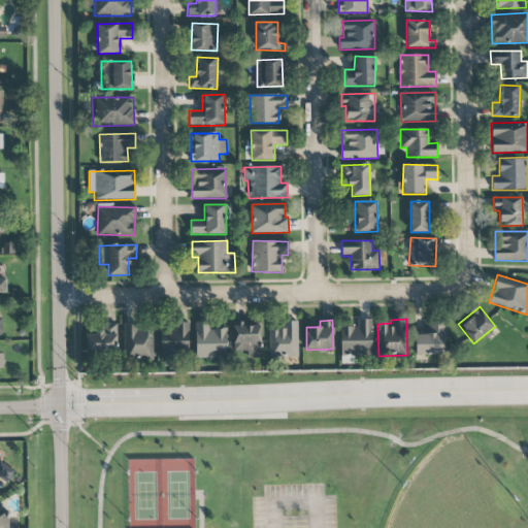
[(371,356),(371,320),(357,320),(357,327),(340,327),(340,356),(371,356)]
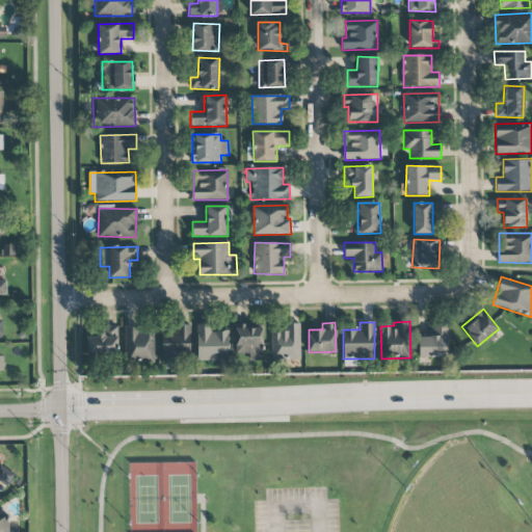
[(300,361),(300,323),(288,323),(288,331),(271,331),(271,361),(300,361)]
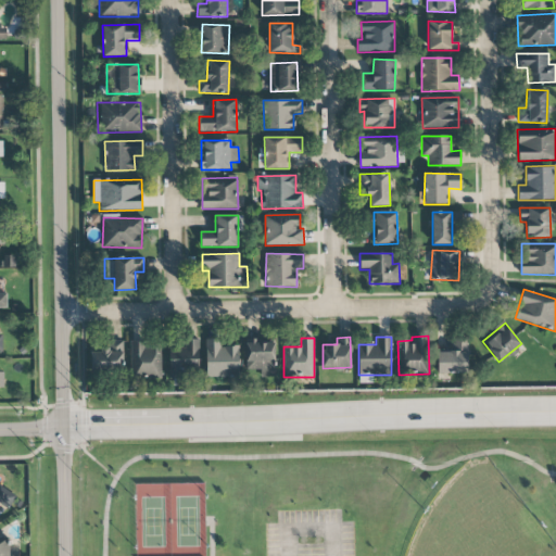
[(199,339),(184,340),(184,349),(169,349),(169,377),(200,376),(199,339)]
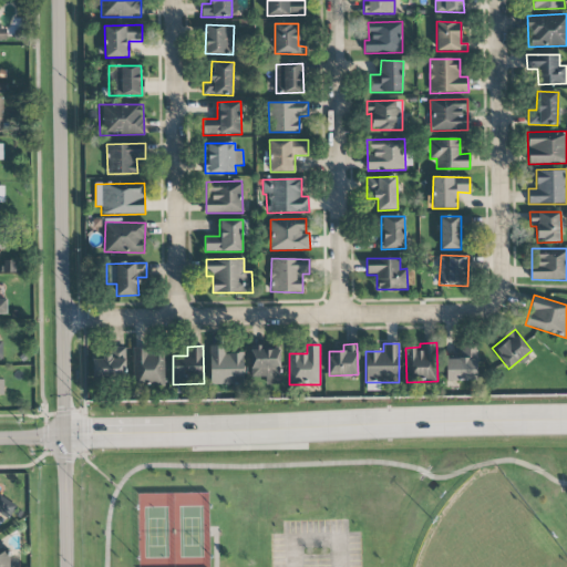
[(477,381),(477,346),(462,346),(462,360),(446,359),(445,380),(477,381)]
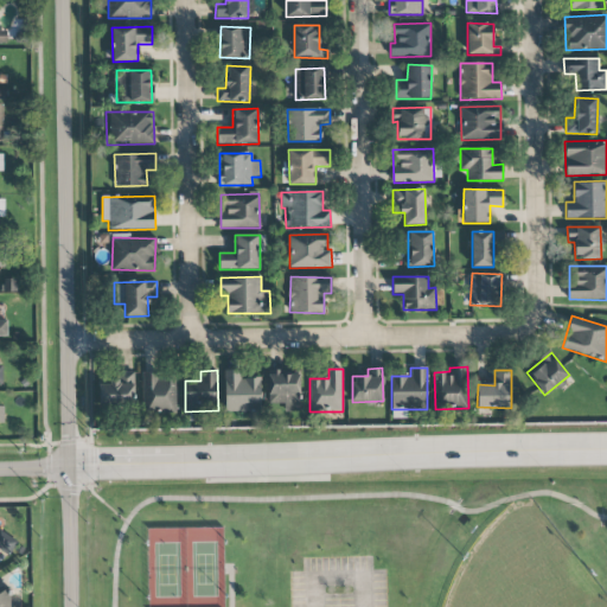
[(261,378),(240,378),(240,371),(225,371),(224,411),(261,411),(261,378)]
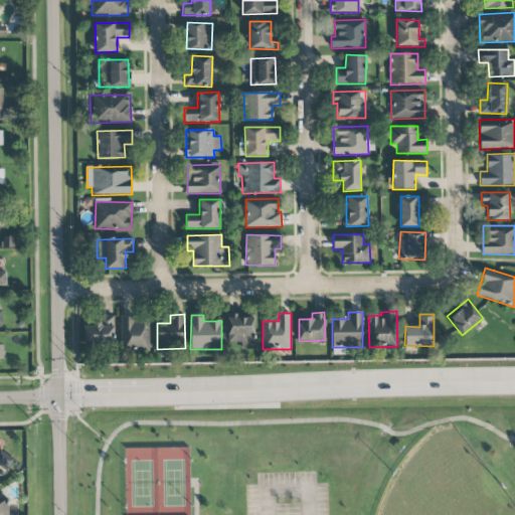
[(255,316),(228,315),(227,347),(254,347),(255,316)]
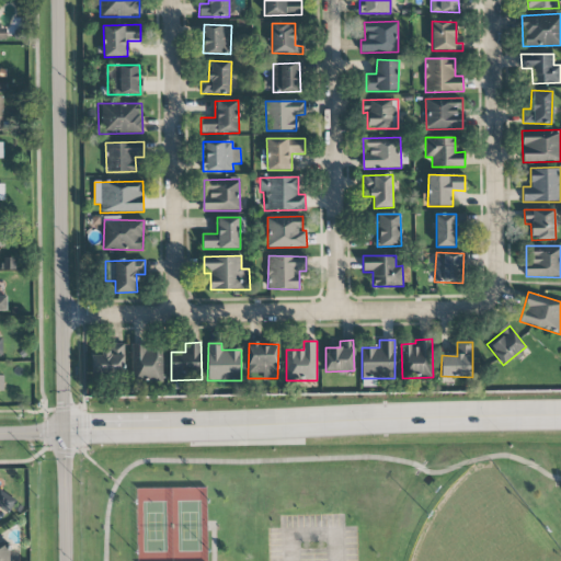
[(91,355),(91,375),(124,376),(125,345),(101,344),(101,356),(91,355)]
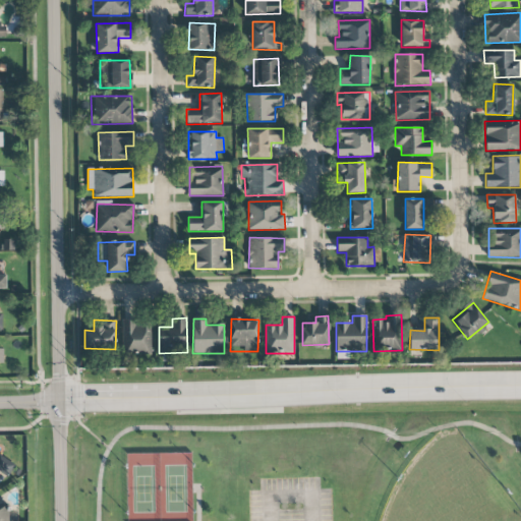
[(151,321),(120,320),(119,352),(150,353),(151,321)]
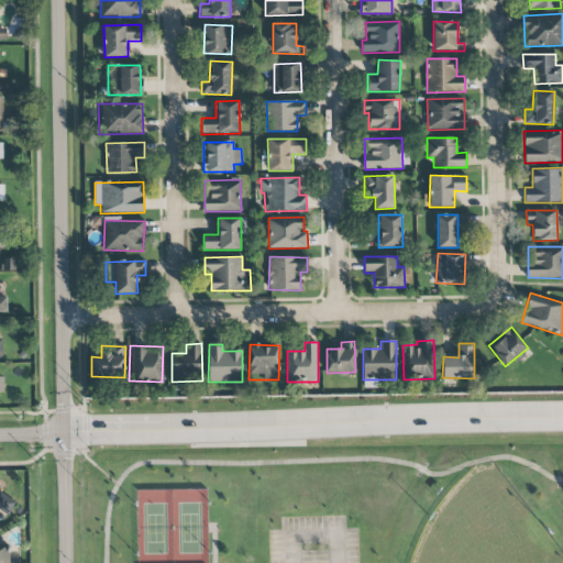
[(0,510),(8,516),(17,501),(0,490),(0,510)]
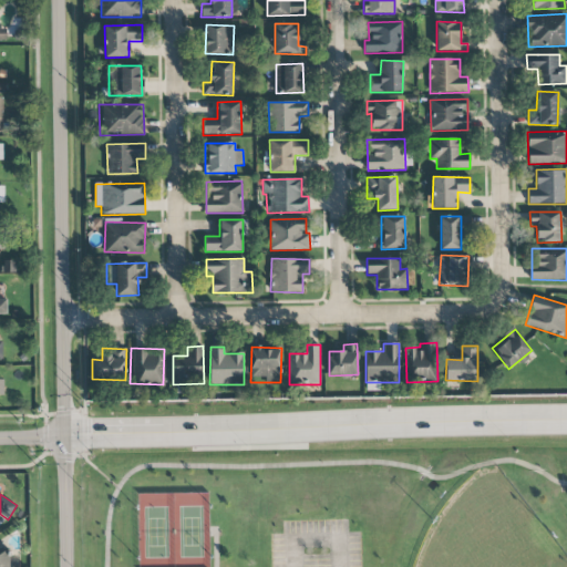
[(0,566),(9,566),(10,548),(0,548),(0,566)]
